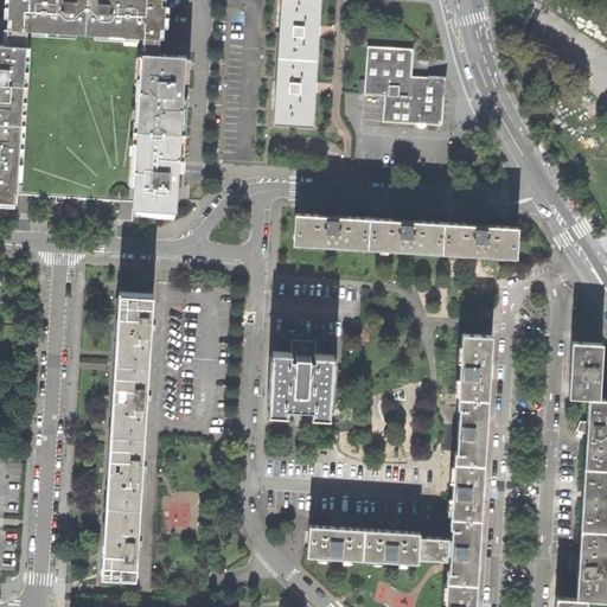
[(29,30),(87,33),(88,0),(10,0),(8,18),(12,18),(12,29),(29,30)]
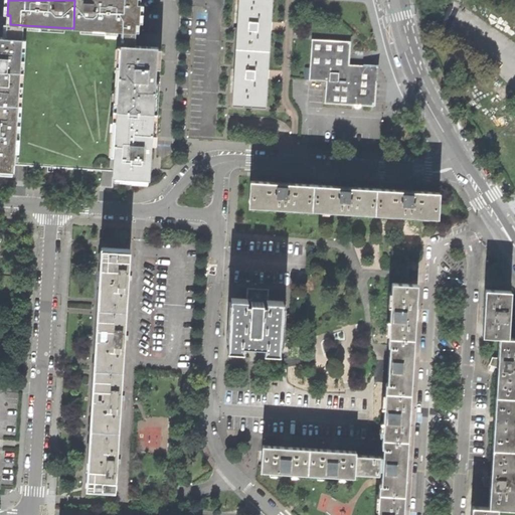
[(74,0),(73,28),(122,31),(135,32),(136,23),(139,23),(140,5),(137,4),(136,0),(74,0)]
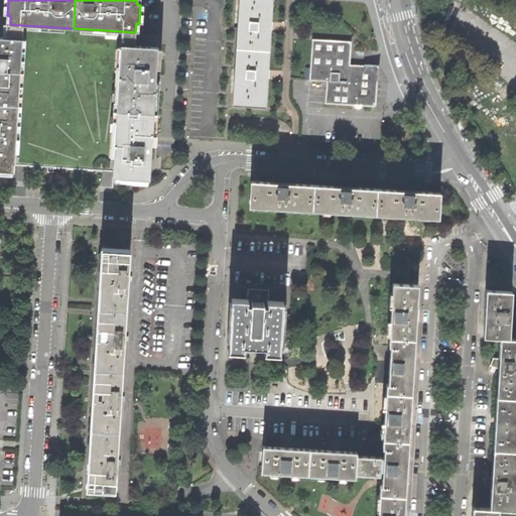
[(240,0),(237,49),(270,50),(271,22),(272,0),(240,0)]
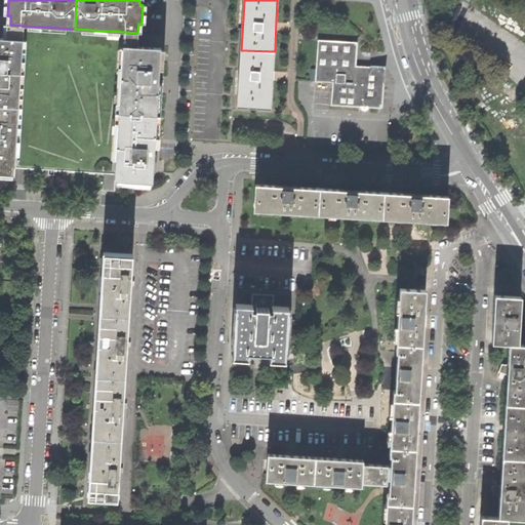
[(24,39),(25,26),(10,25),(7,25),(6,38),(24,39)]
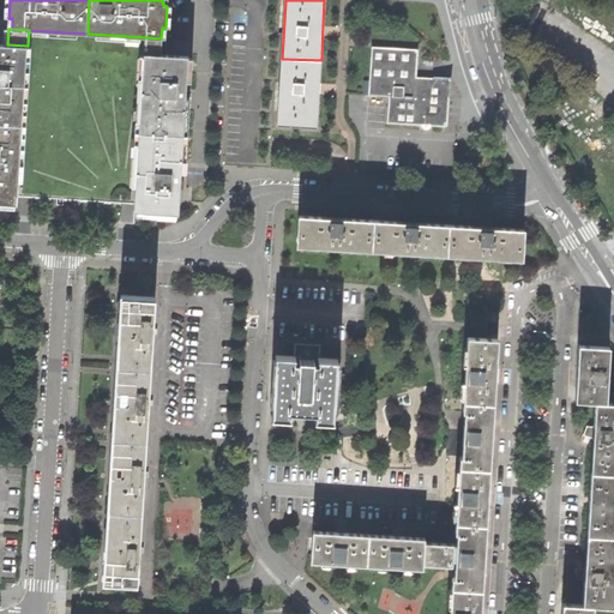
[(18,194),(134,202),(139,132),(144,54),(145,37),(88,34),(29,30),(28,46),(25,85),(23,124),(18,194)]
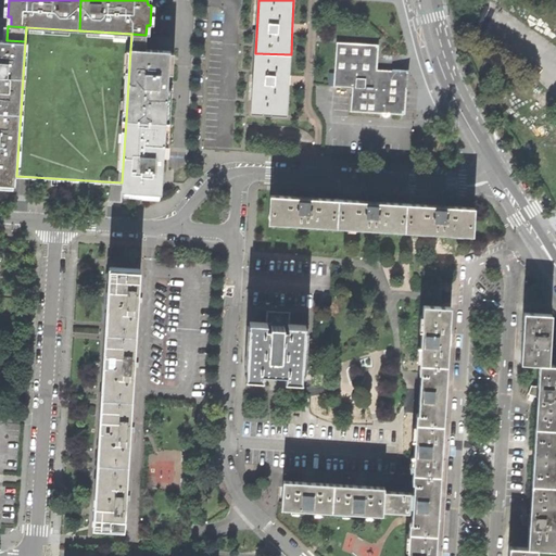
[(131,34),(130,49),(146,49),(146,35),(131,34)]
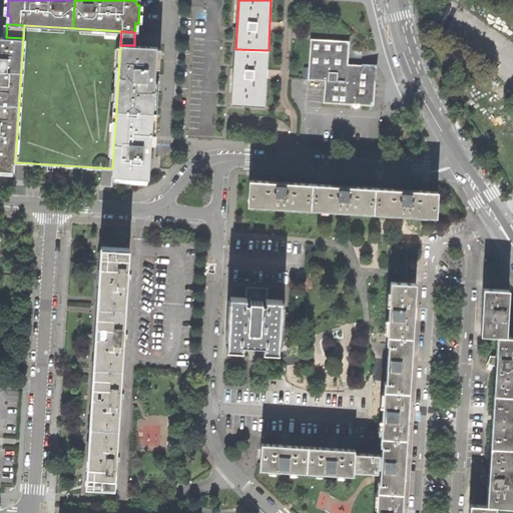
[(0,69),(21,71),(23,38),(6,37),(0,36),(0,69)]
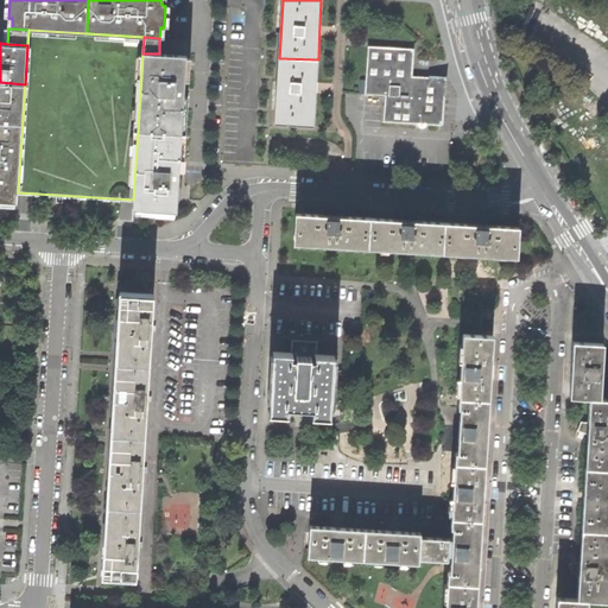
[(385,95),(384,122),(437,125),(439,81),(425,80),(409,80),(409,64),(410,51),(368,49),(366,94),(385,95)]
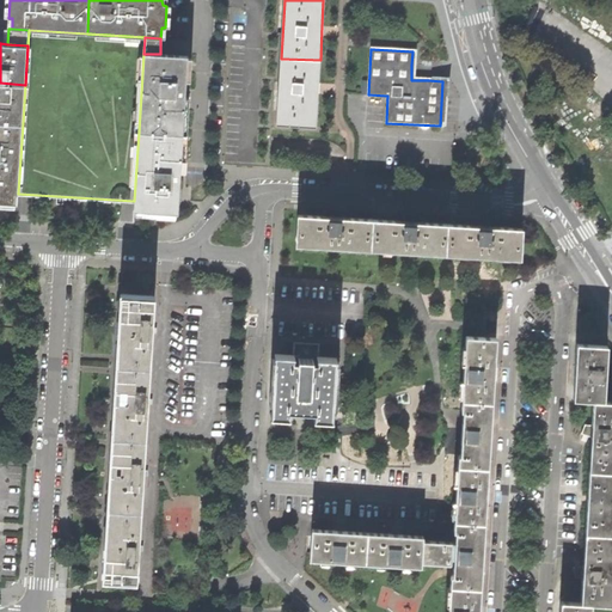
[(144,54),(139,132),(182,134),(184,99),(187,56),(160,54),(144,54)]
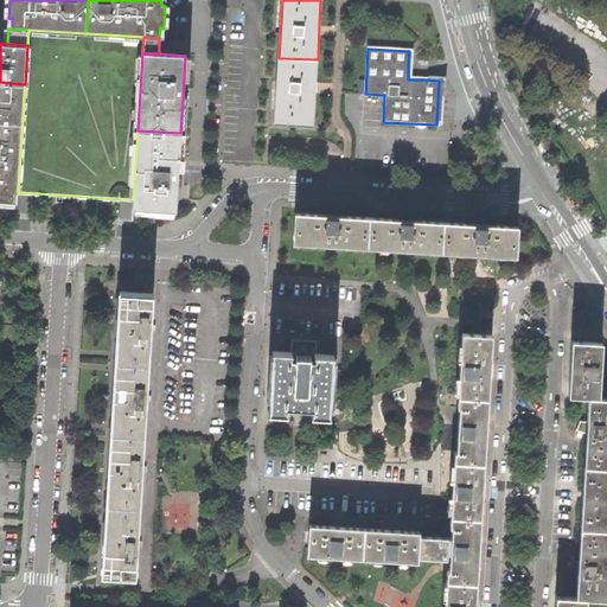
[(275,123),(313,126),(315,91),(318,59),(279,58),(275,123)]
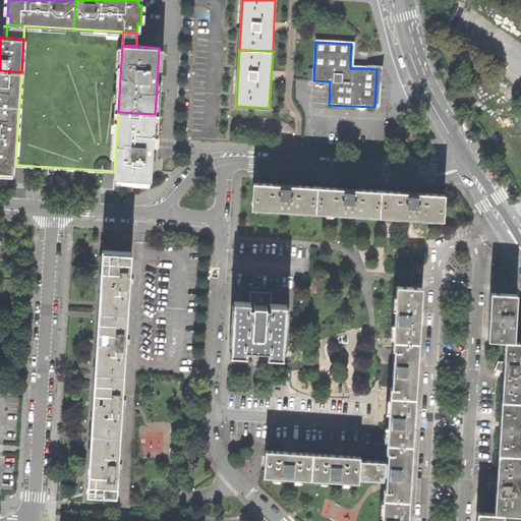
[(0,104),(19,105),(21,72),(0,70),(0,104)]
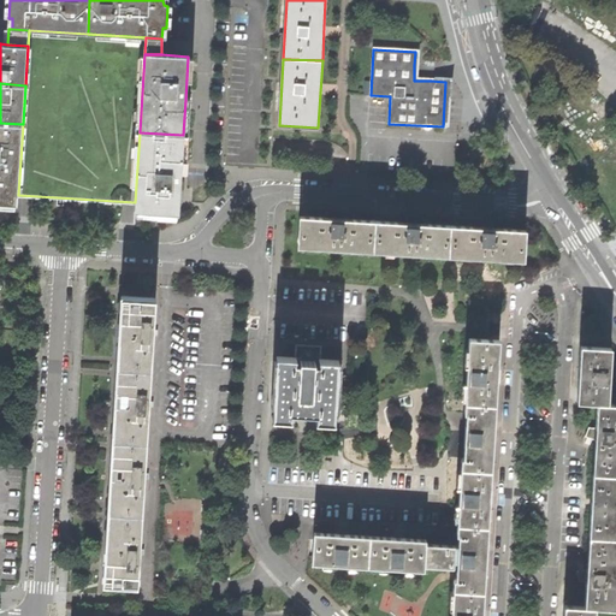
[(18,195),(23,124),(0,123),(0,202),(17,203),(18,195)]
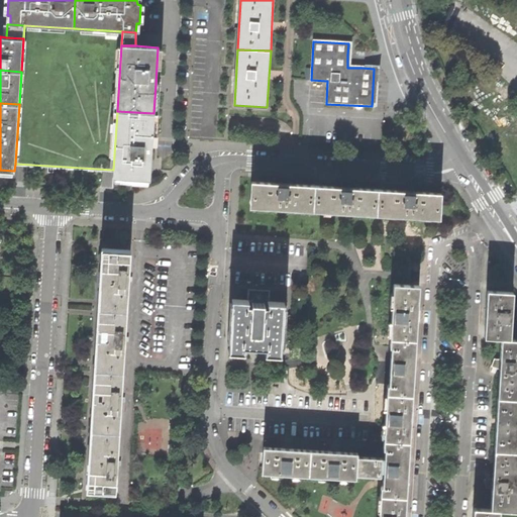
[(113,170),(113,178),(149,180),(151,149),(153,113),(117,111),(113,170)]
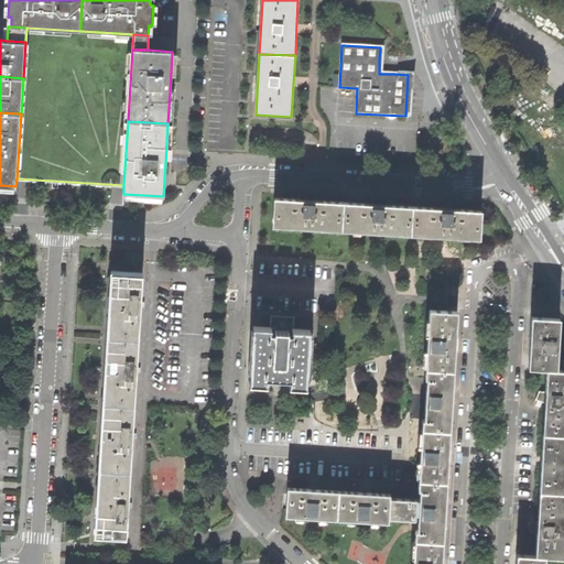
[(274,198),(273,226),(342,230),(343,203),(315,201),(315,195),(310,194),(304,194),(303,201),(274,198)]
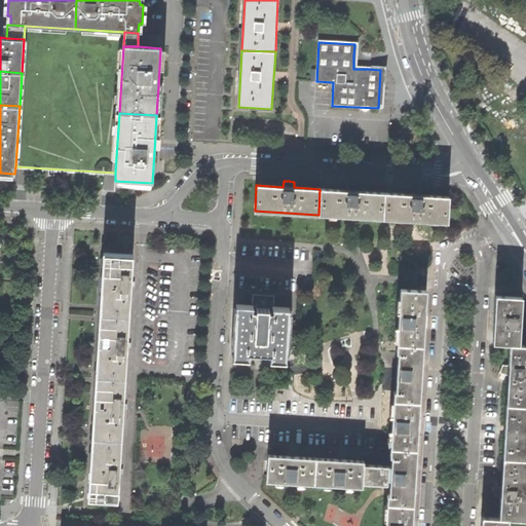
[(347,191),(320,189),(318,215),(383,219),(384,192),(358,191),(358,186),(352,185),(347,185),(347,191)]
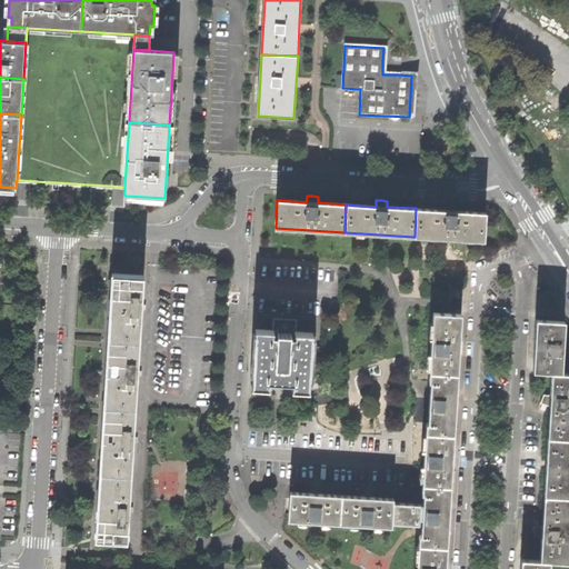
[(446,210),(416,208),(415,237),(483,241),(486,212),(457,211),(457,205),(450,205),(446,203),(446,210)]
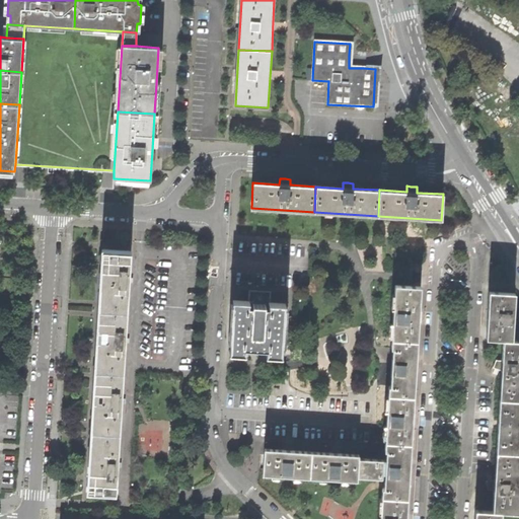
[(102,248),(98,309),(128,311),(130,281),(132,250),(102,248)]
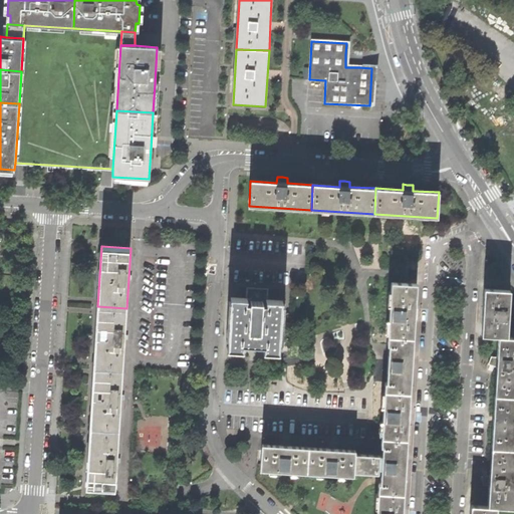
[(391,282),(388,337),(413,338),(415,312),(416,284),(411,284),(391,282)]
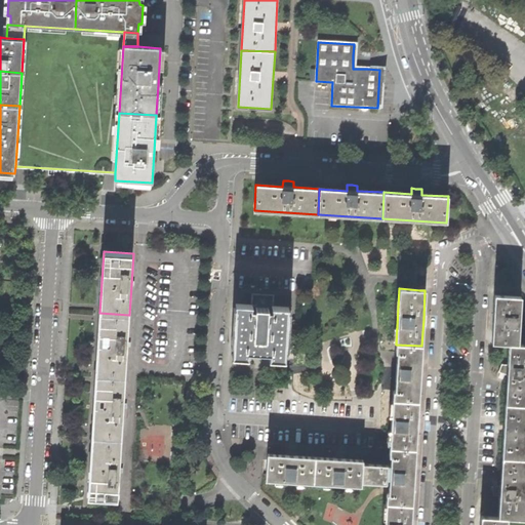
[(237,305),(233,357),(248,358),(249,350),(259,350),(270,351),(270,359),(284,360),(287,308),(273,307),(274,295),(252,294),(252,306),(237,305)]
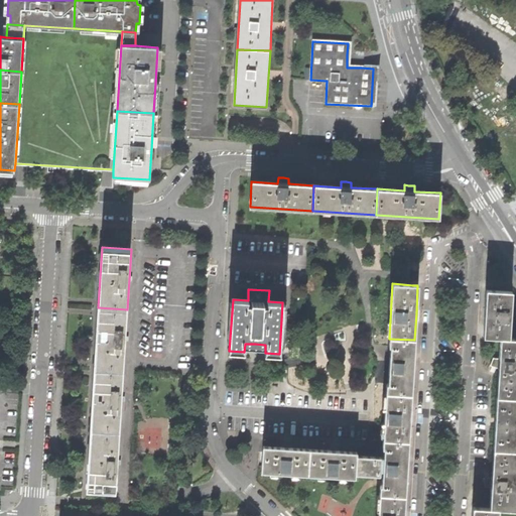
[(497,380),(494,423),(515,424),(515,417),(515,339),(508,339),(511,291),(486,290),(484,312),(483,338),(499,339),(498,358),(492,357),(489,366),(497,369),(497,380)]
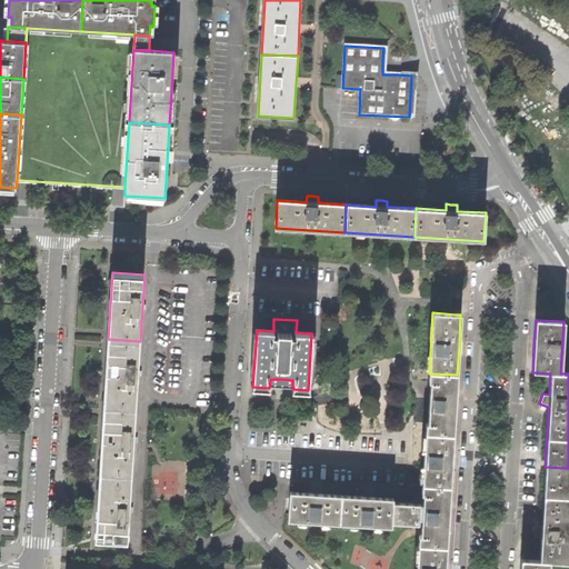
[(108,339),(103,406),(136,408),(138,372),(140,341),(108,339)]
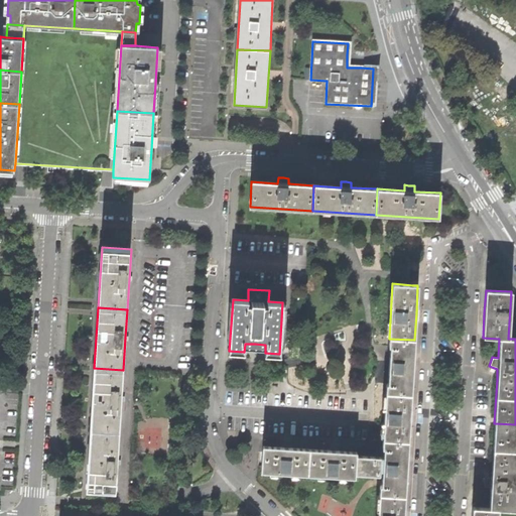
[(386,384),(385,393),(411,394),(412,386),(410,385),(411,364),(412,349),(414,348),(414,340),(389,339),(388,346),(388,347),(390,348),(388,382),(388,384),(386,384)]
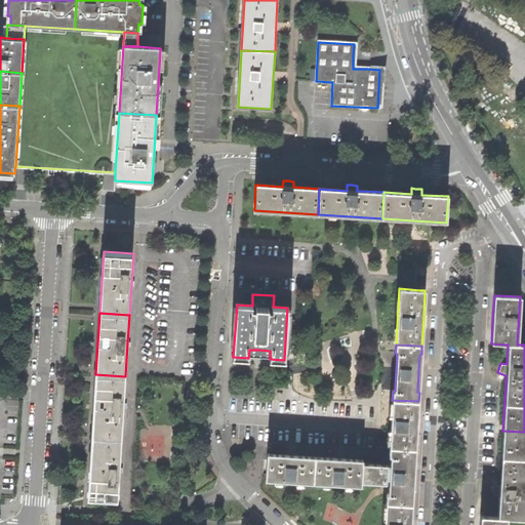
[(95,374),(91,436),(122,438),(124,405),(125,376),(95,374)]
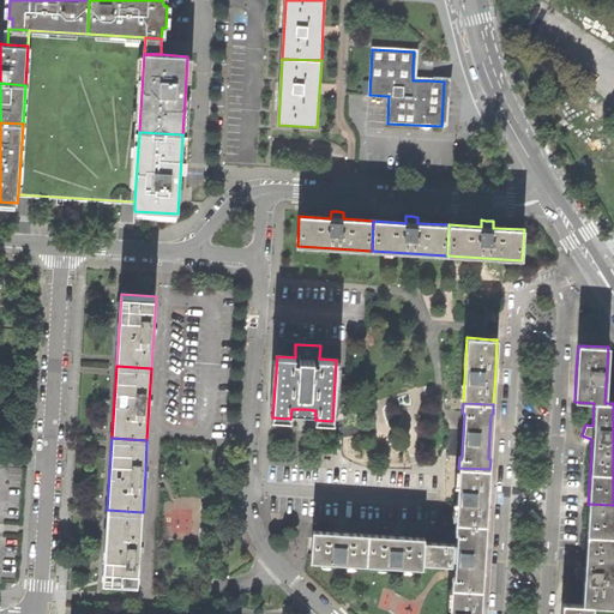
[(458,468),(456,523),(487,524),(488,492),(489,469),(458,468)]
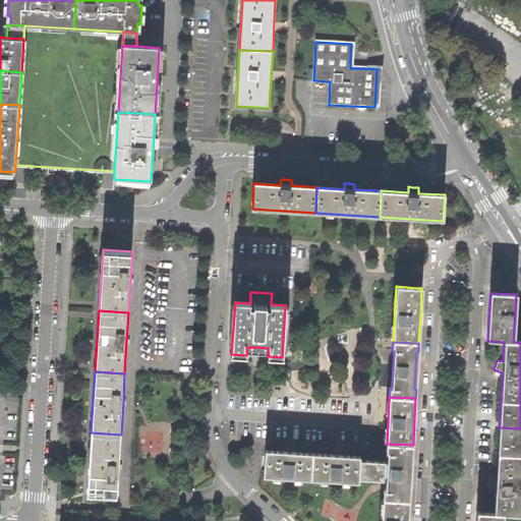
[(476,520),(502,520),(503,513),(520,513),(520,482),(517,483),(520,428),(499,427),(496,472),(496,479),(493,479),(485,481),(488,490),(495,490),(494,512),(477,511),(476,520)]
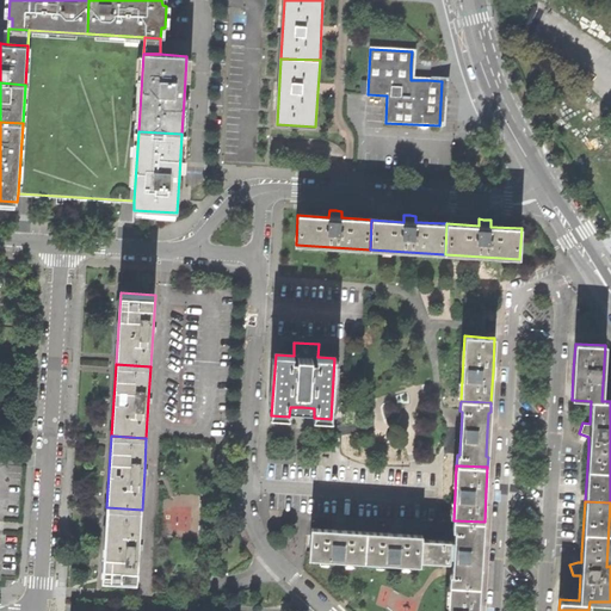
[(106,507),(103,578),(137,580),(140,548),(142,510),(106,507)]
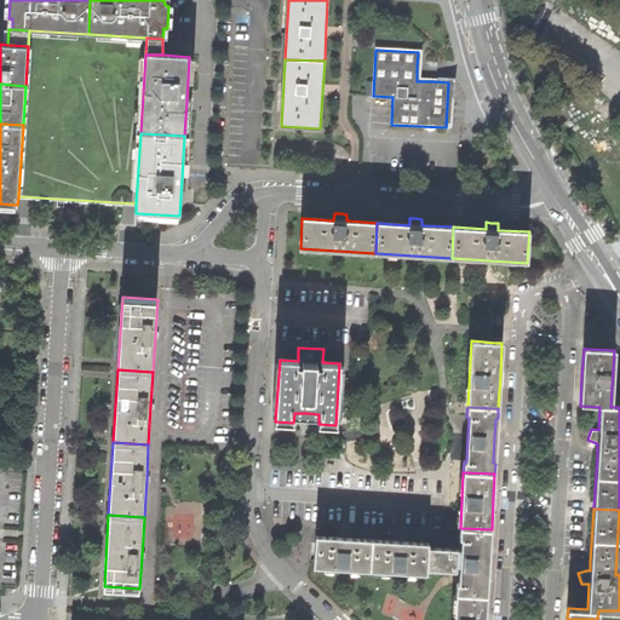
[(457,584),(455,593),(487,596),(488,585),(486,584),(487,562),(488,540),(491,540),(492,529),(460,528),(459,539),(461,539),(460,550),(429,547),(428,569),(441,570),(459,572),(459,584),(457,584)]
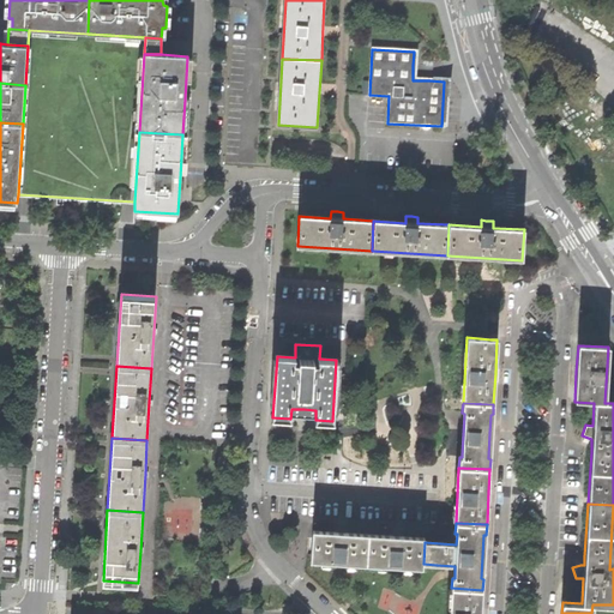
[(339,564),(367,565),(368,534),(349,533),(313,530),(312,561),(339,564)]
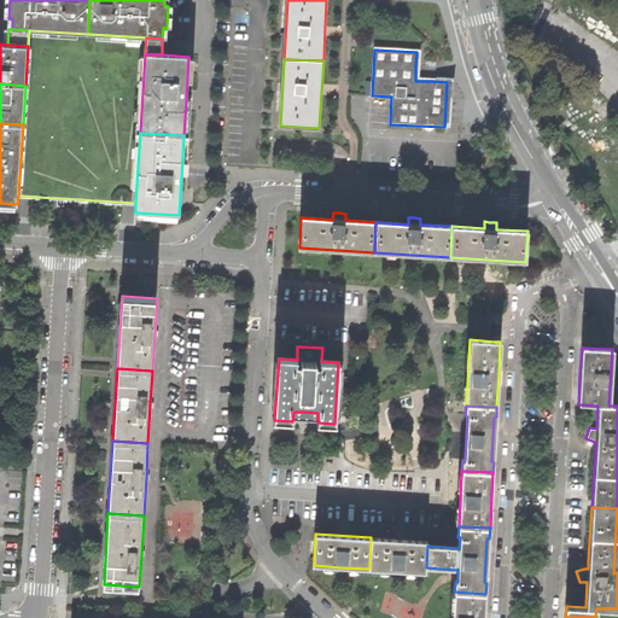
[(425,572),(426,567),(427,546),(427,541),(424,541),(404,540),(392,538),(371,537),(369,569),(397,571),(425,572)]
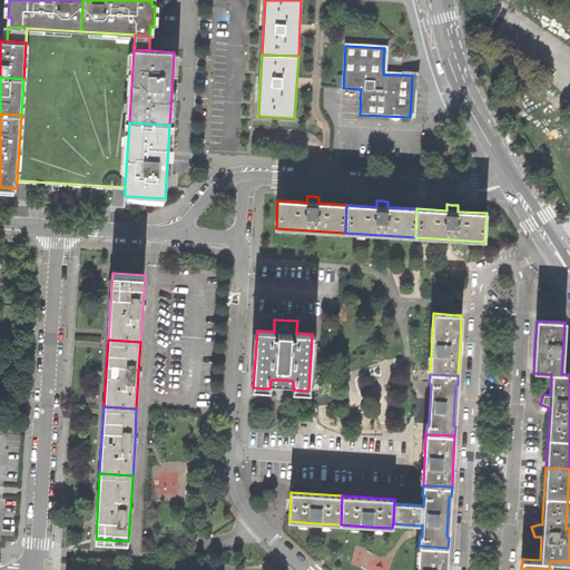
[(419,546),(416,569),(446,569),(448,548),(419,546)]
